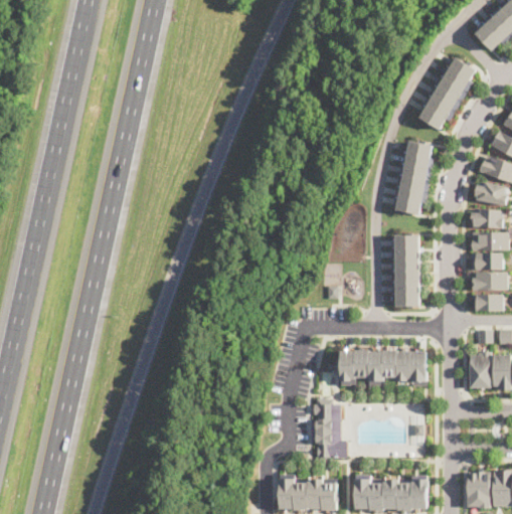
[(511,39),(506,45),(503,42),(493,50),(478,33),(511,0),(511,39)]
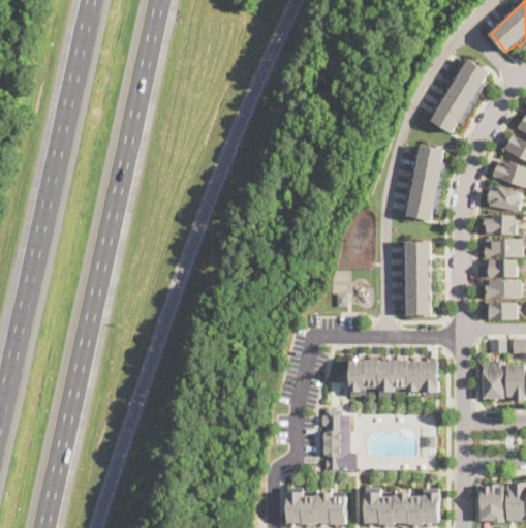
[(463,124),(460,122),(453,133),(433,121),(470,59),(491,71),(484,83),(488,85),(463,124)]
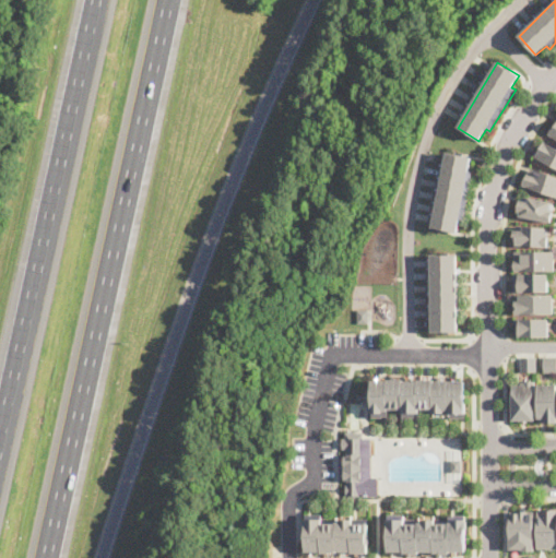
[(555,123),(555,141),(546,134),(551,126),(553,128),(555,123)]
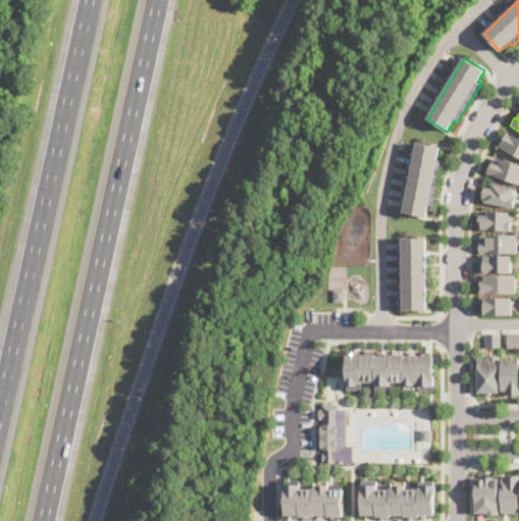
[(506,133),(518,139),(518,158),(497,147),(502,138),(503,138),(506,133)]
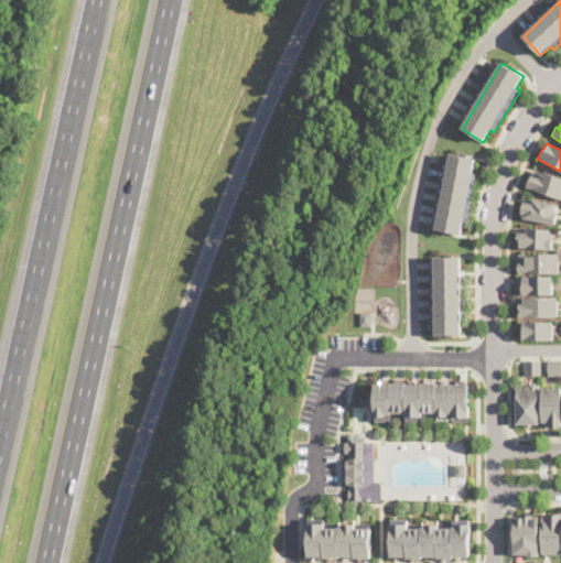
[(466,223),(462,222),(460,235),(434,230),(450,154),(475,160),(472,173),(476,174),(466,223)]
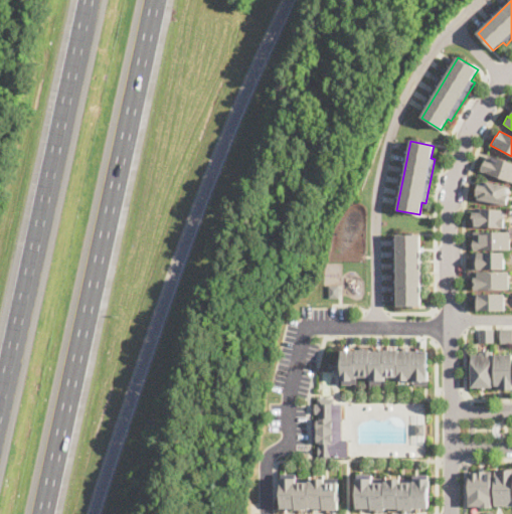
[(511,163),(511,182),(479,171),(483,161),(485,162),(487,155),(511,163)]
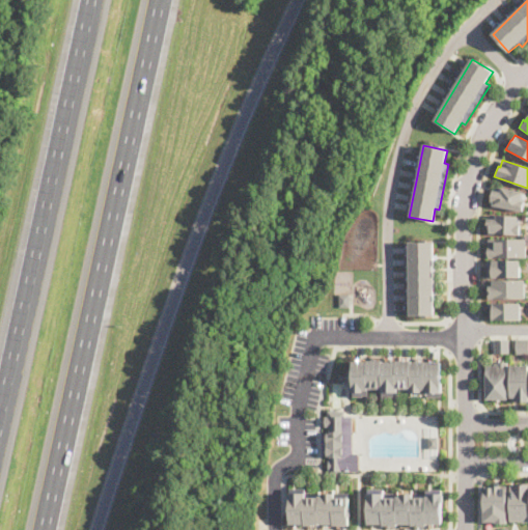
[(523,192),(521,198),(524,199),(521,212),(491,205),(492,202),(490,201),(492,191),(499,192),(500,188),(523,192)]
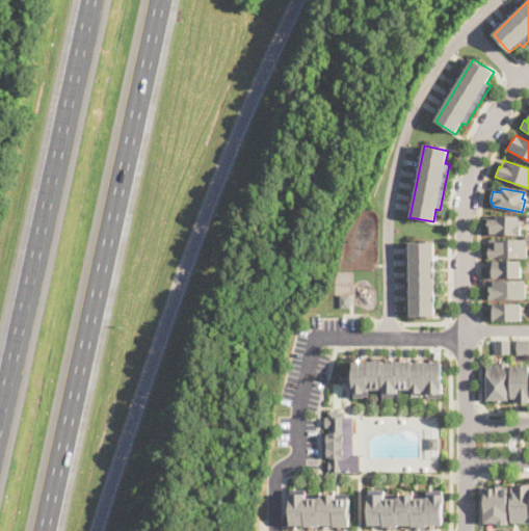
[(518,217),(517,226),(520,226),(519,236),(488,234),(488,231),(486,231),(486,219),(495,219),(496,215),(518,217)]
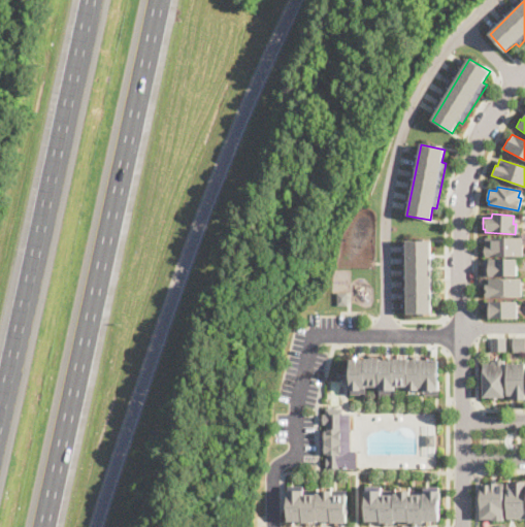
[(521,257),(483,257),(483,245),(484,245),(484,238),(521,238),(521,257)]
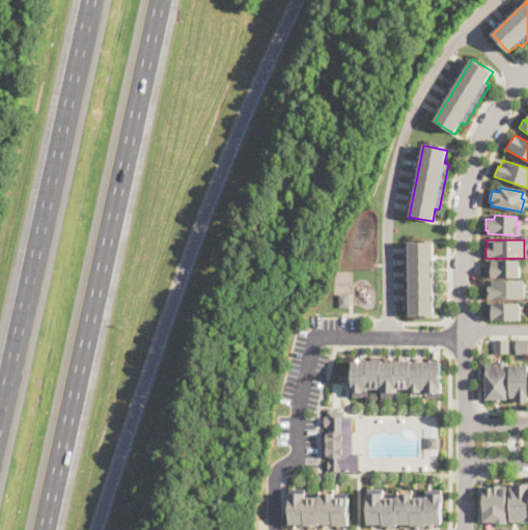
[(435,260),(433,260),(433,268),(436,268),(436,272),(433,272),(433,279),(436,279),(436,296),(433,296),(433,315),(408,315),(409,243),(433,243),(433,255),(435,255),(435,260)]
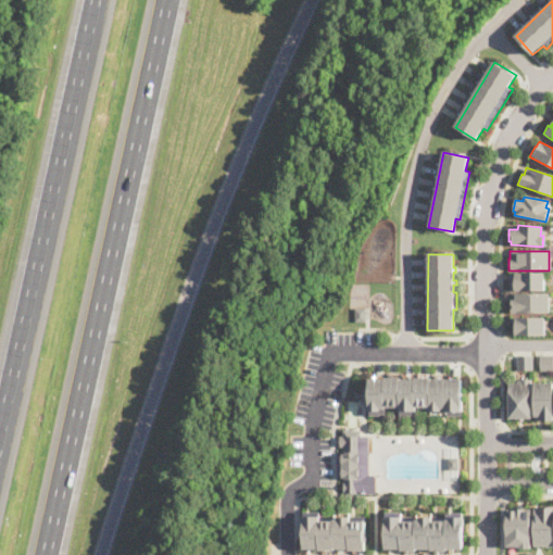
[(542,291),(508,290),(508,272),(542,273),(542,291)]
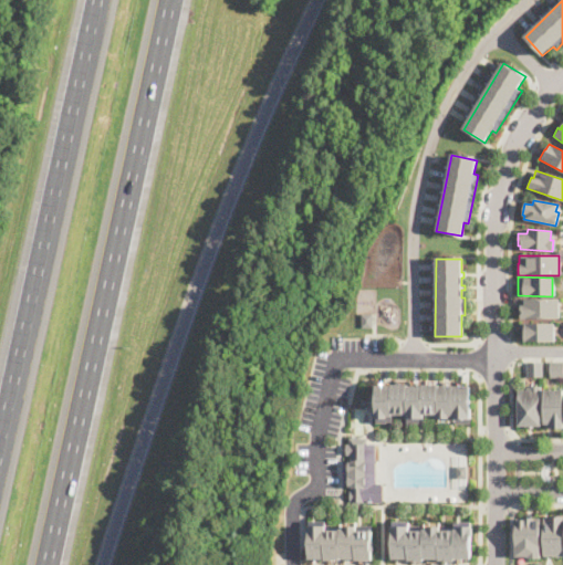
[(558,299),(556,320),(518,318),(518,305),(522,305),(522,299),(558,299)]
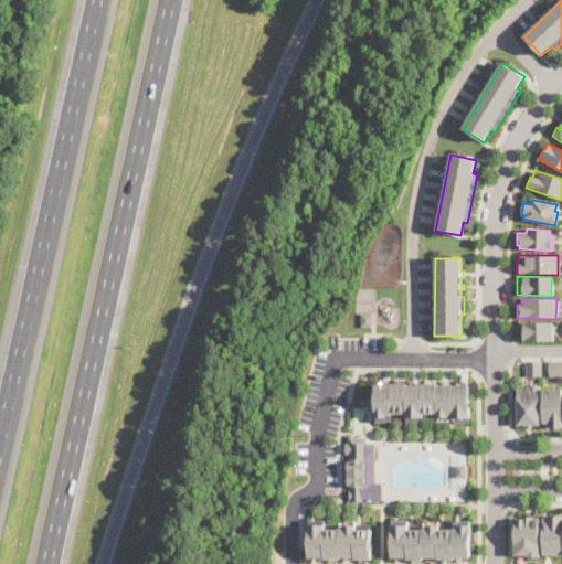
[(370,314),(370,328),(359,327),(359,314),(370,314)]
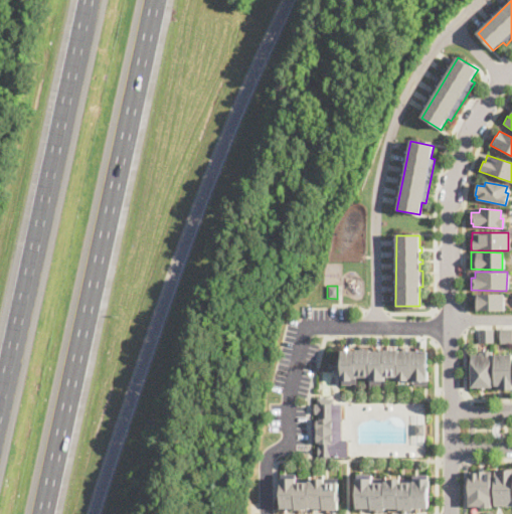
[(502,311),(470,311),(470,294),(502,294),(502,311)]
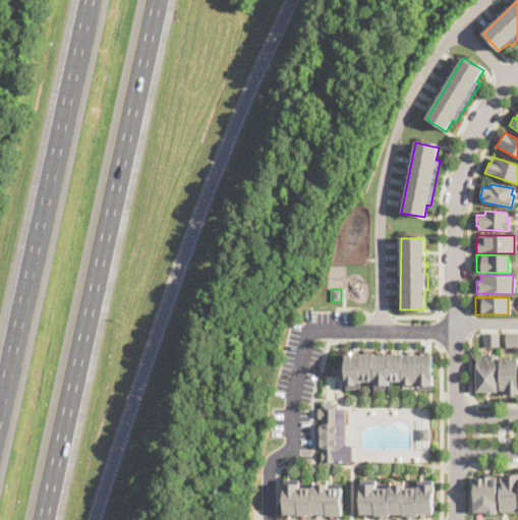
[(516,348),(502,347),(502,333),(516,333),(516,348)]
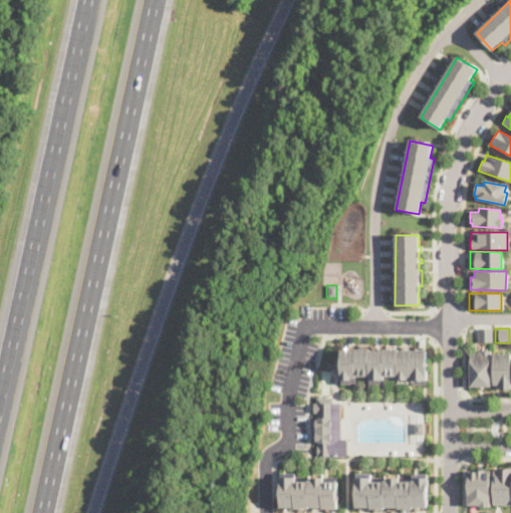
[(475,342),(475,329),(489,329),(490,342),(475,342)]
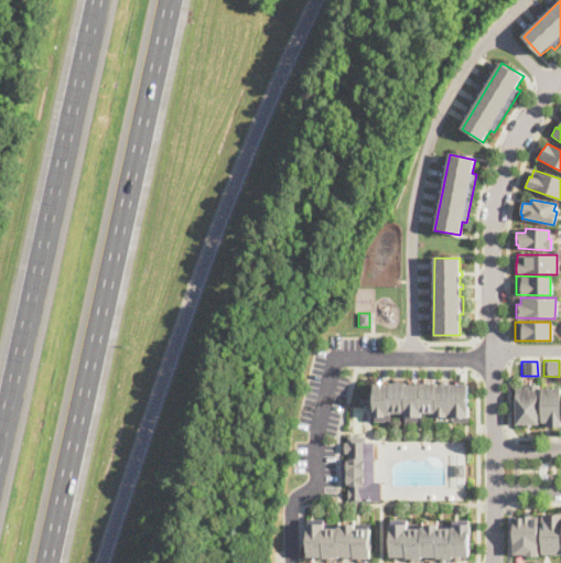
[(434,382),(434,385),(465,385),(465,422),(449,422),(449,414),(445,414),(445,417),(434,417),(434,418),(420,418),(420,422),(403,422),(403,418),(402,418),(389,418),(389,421),(384,421),(384,422),(374,422),(374,418),(373,418),(373,385),(389,385),(389,383),(403,383),(403,385),(419,385),(419,382),(434,382)]
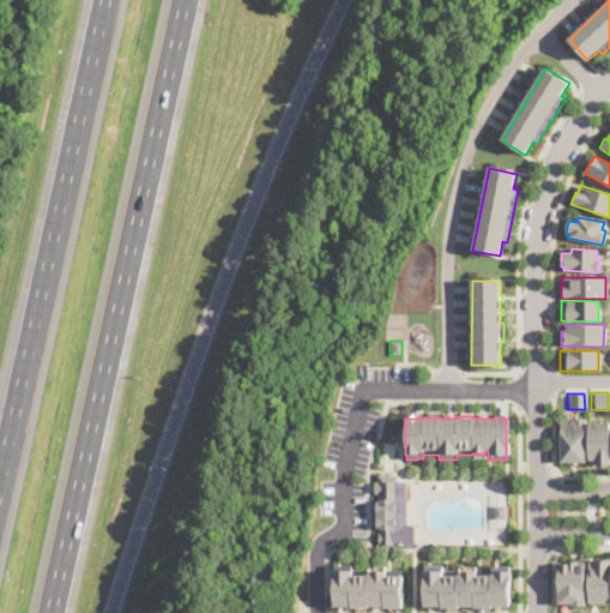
[(581,454),(581,463),(574,463),(574,466),(568,466),(568,463),(555,463),(555,428),(557,428),(557,424),(567,424),(567,421),(569,421),(569,419),(581,419),(583,454),(581,454)]
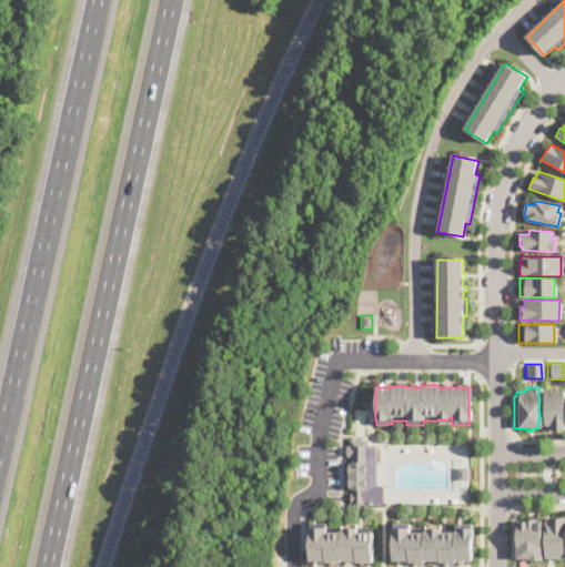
[(542,432),(542,391),(552,391),(562,391),(562,431),(542,432)]
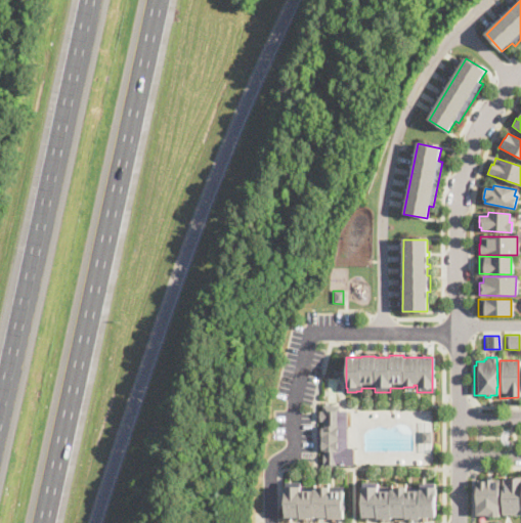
[(338,405),(338,410),(345,410),(345,447),(351,447),(351,466),(321,466),(321,464),(320,464),(320,455),(322,455),(322,451),(319,451),(319,450),(315,450),(315,443),(314,443),(314,434),(315,434),(315,428),(321,428),(321,421),(317,421),(317,411),(321,411),(321,405),(338,405)]
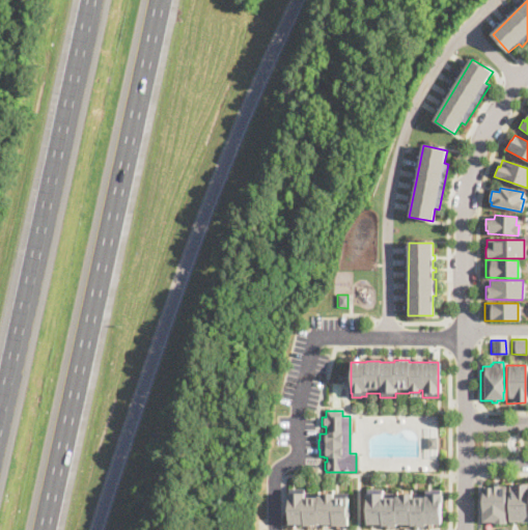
[(434,449),(424,449),(424,438),(434,438),(434,449)]
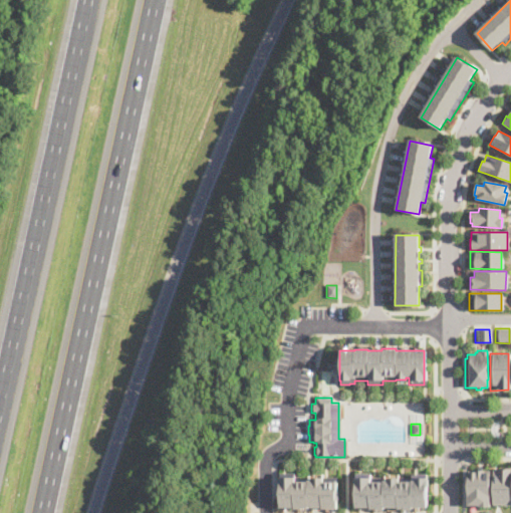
[(490,506),(489,470),(493,470),(493,469),(507,468),(507,505),(490,506)]
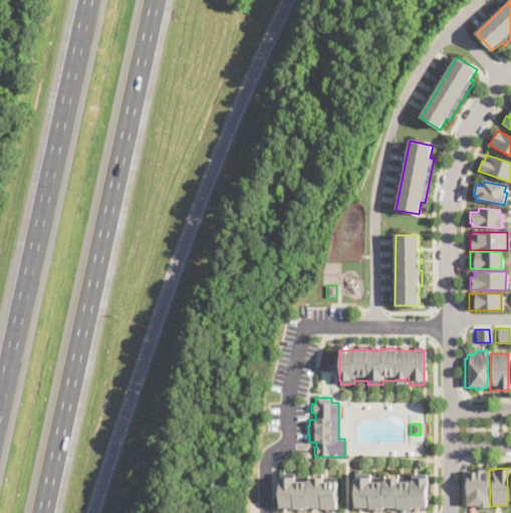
[(487,471),(487,507),(475,507),(475,505),(464,505),(465,471),(472,471),(487,471)]
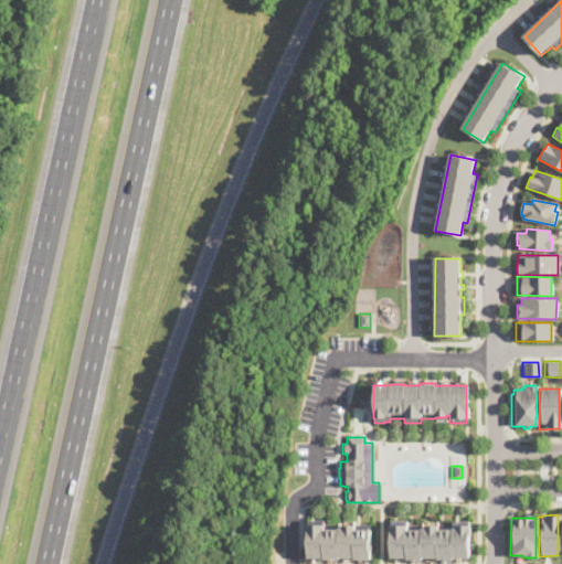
[(412,529),(412,528),(420,528),(420,522),(436,522),(436,529),(451,529),(451,528),(454,528),(454,525),(455,525),(455,521),(467,521),(467,559),(451,559),(451,561),(442,561),(442,560),(435,560),(435,559),(420,559),(420,562),(411,561),(411,560),(404,560),(404,559),(388,559),(389,525),(389,520),(405,521),(405,529),(412,529)]
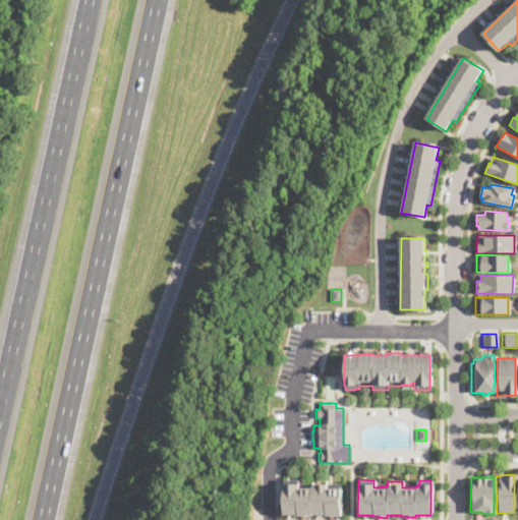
[(297,488),(310,487),(309,486),(311,486),(311,481),(325,481),(326,488),(339,487),(339,499),(340,499),(341,507),(339,507),(340,516),(325,516),(325,514),(310,514),(310,516),(296,516),(296,514),(282,514),(281,484),(282,484),(282,480),(297,480),(297,488)]
